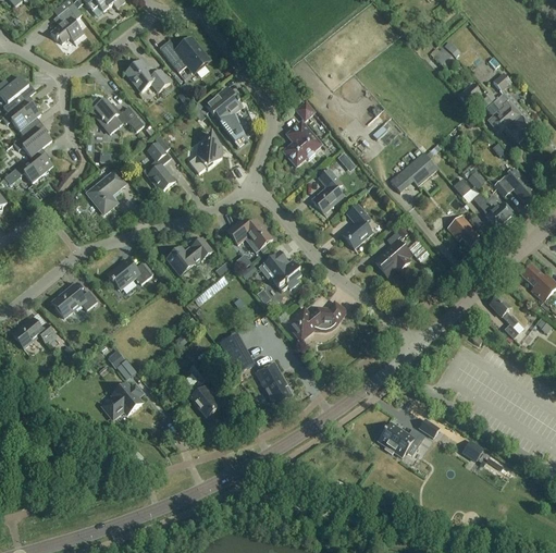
[(84,0),(91,9),(97,4),(102,11),(112,2),(115,7),(124,0),(84,0)]
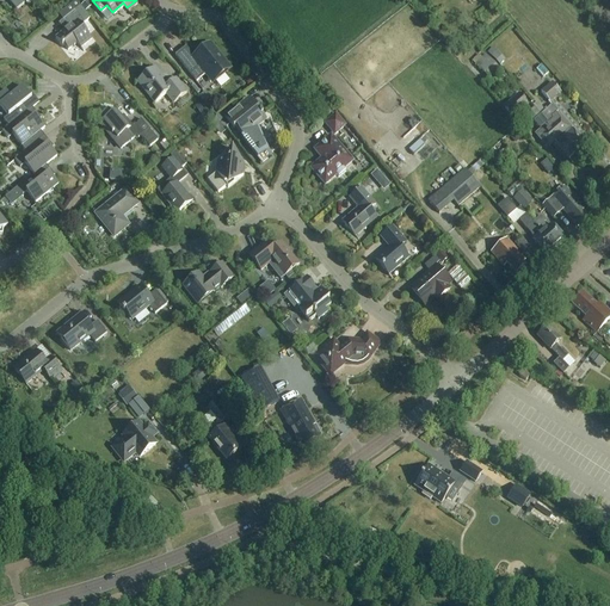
[(80,22),(90,14),(79,2),(61,17),(67,24),(54,35),(61,43),(63,42),(67,47),(75,39),(79,44),(91,35),(80,22)]
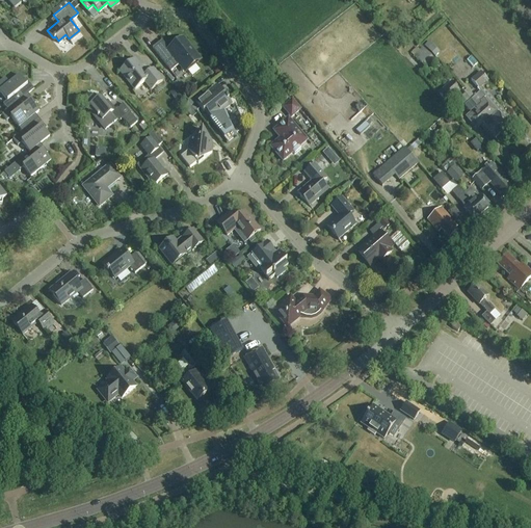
[(197,56),(182,36),(168,47),(161,37),(152,45),(169,68),(179,60),(184,68),(197,56)]
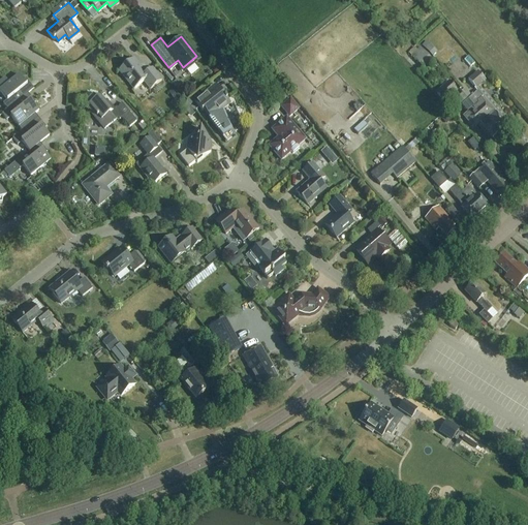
[(421,42),(432,54),(436,50),(425,39),(421,42)]
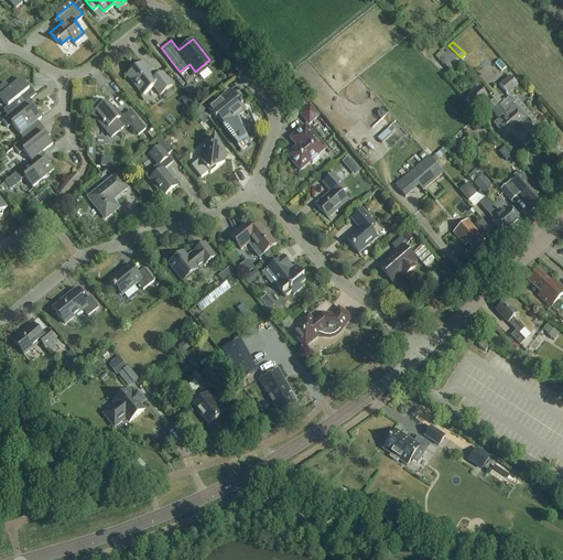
[(437,56),(448,68),(458,58),(447,47),(437,56)]
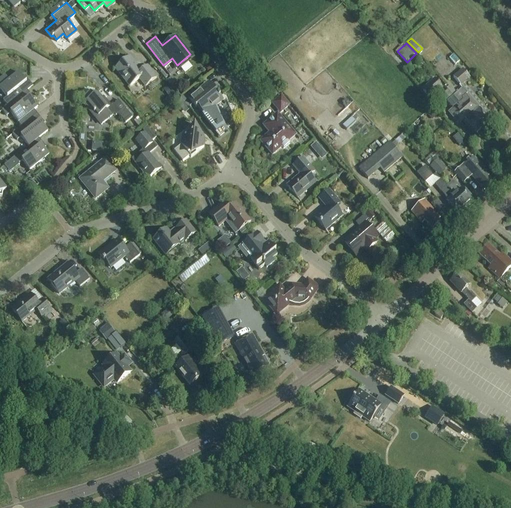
[(138,75),(145,83),(155,74),(146,63),(140,68),(128,54),(114,65),(129,83),(138,75)]
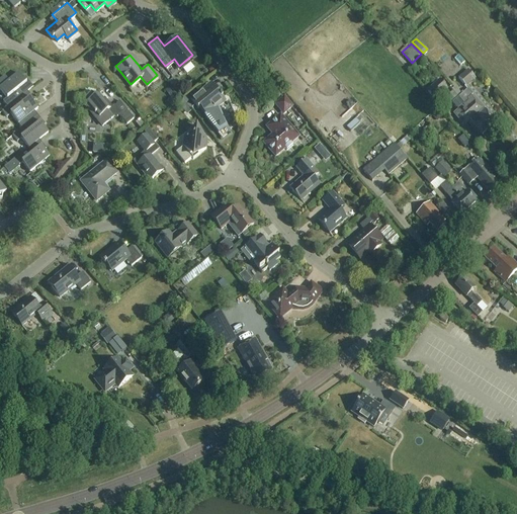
[(458,76),(465,84),(475,75),(467,67),(458,76)]
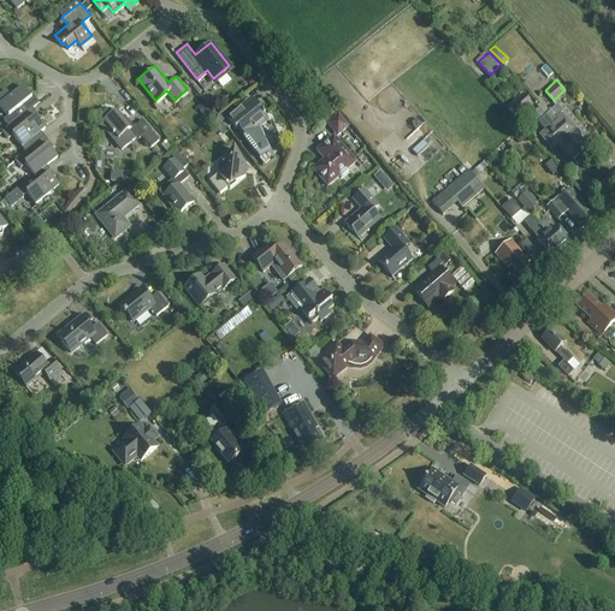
[(3,117),(7,124),(9,124),(31,105),(31,106),(39,100),(33,93),(30,95),(22,83),(9,93),(4,87),(0,89),(0,104),(7,113),(3,117)]
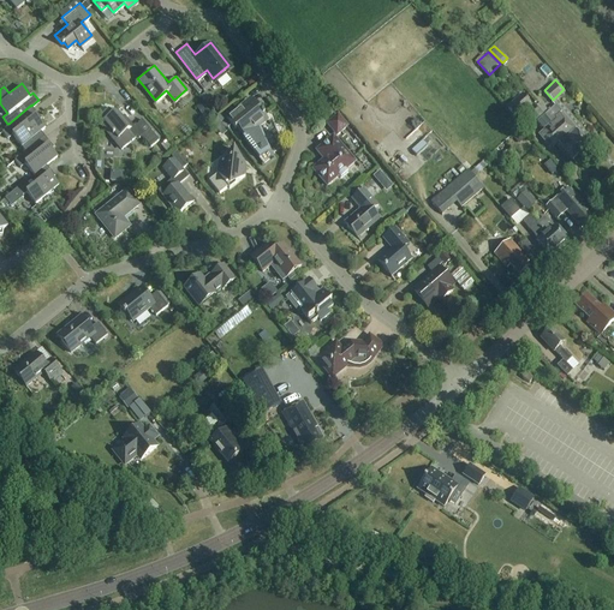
[(200,93),(204,100),(212,94),(207,88),(200,93)]
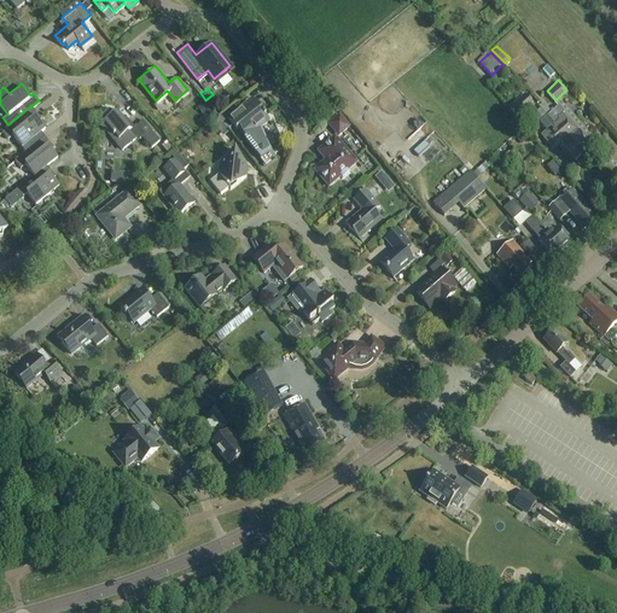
[(507,105),(517,117),(533,104),(523,92),(507,105)]
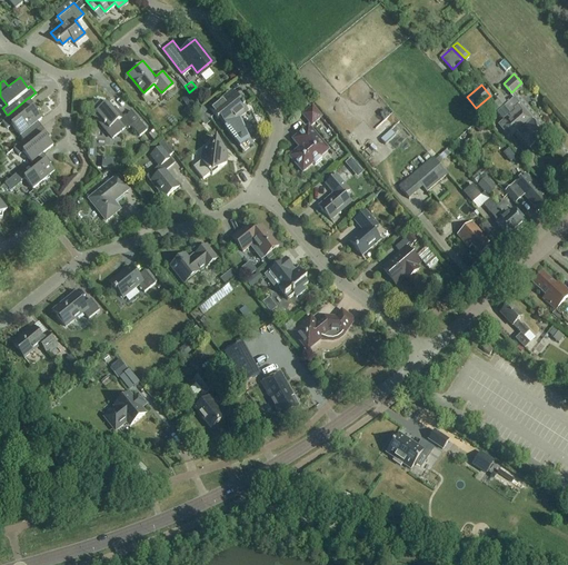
[(181,97),(186,103),(192,97),(188,91),(181,97)]
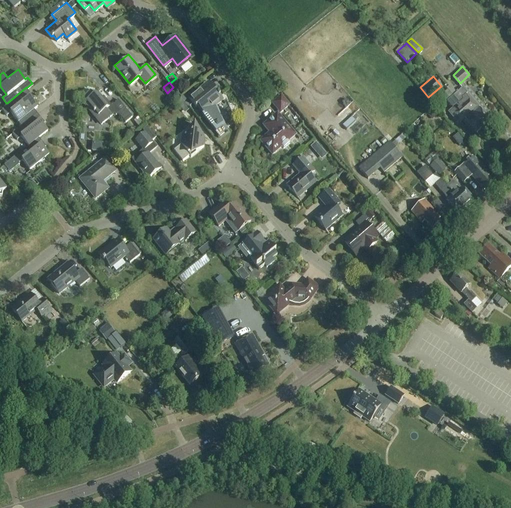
[(448,83),(445,86),(457,100),(456,101),(460,106),(463,103),(478,120),(479,119),(481,121),(482,123),(488,117),(478,107),(480,106),(461,85),(455,91),(448,83)]
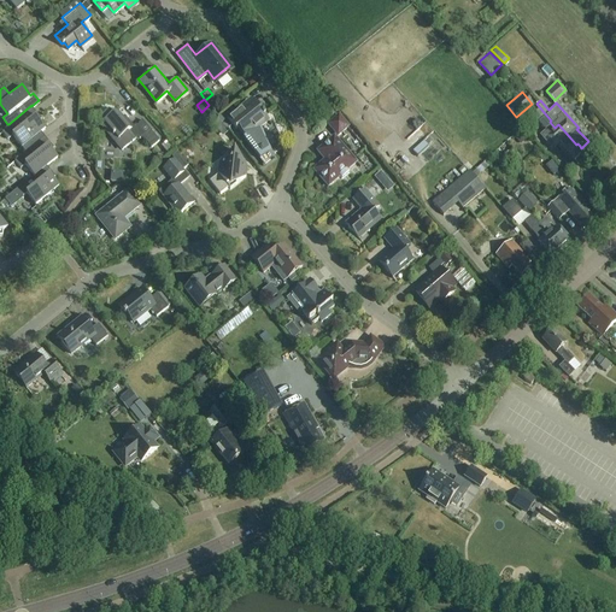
[(239,104),(226,115),(235,125),(238,124),(245,134),(244,135),(244,134),(242,135),(263,162),(264,162),(256,151),(259,148),(259,149),(264,146),(263,145),(267,142),(259,128),(260,128),(259,127),(258,124),(268,117),(254,101),(244,110),(239,104)]
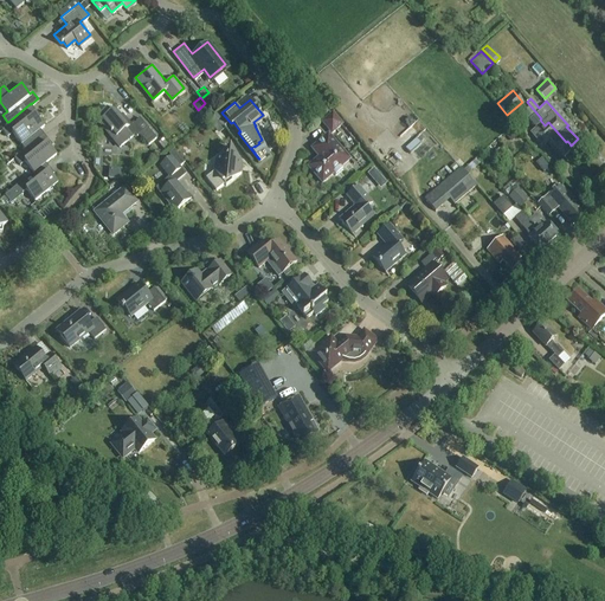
[(541,118),(527,102),(523,104),(533,114),(529,117),(536,124),(531,130),(542,142),(548,136),(564,153),(571,146),(570,143),(567,141),(566,142),(548,122),(545,125),(540,120),(541,118)]
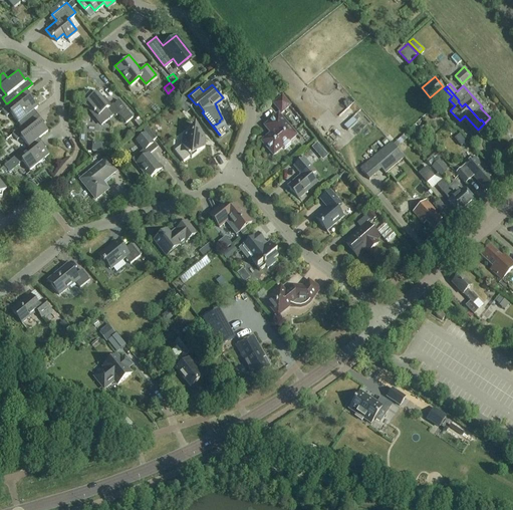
[(10,110),(20,124),(21,124),(25,121),(21,116),(33,107),(36,104),(29,95),(31,93),(26,88),(26,87),(7,103),(6,103),(1,107),(6,113),(10,110)]
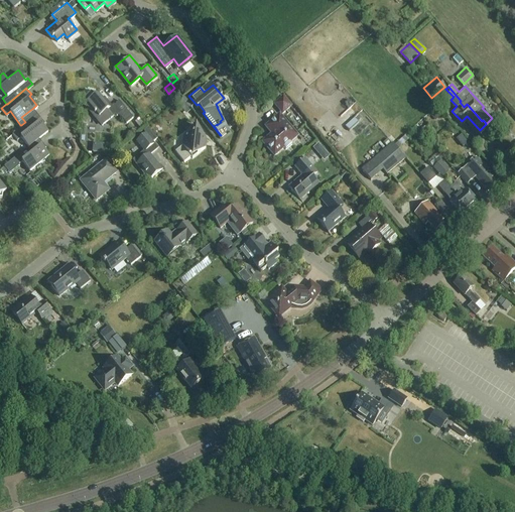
[(81,97),(92,110),(92,111),(101,123),(115,111),(116,113),(118,112),(125,121),(132,115),(118,97),(117,98),(118,99),(112,105),(103,94),(102,96),(97,90),(94,92),(91,89),(81,97)]
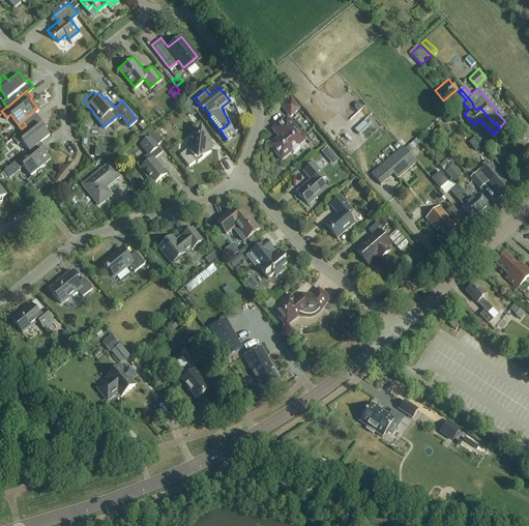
[(281,104),(289,114),(298,106),(290,96),(281,104)]
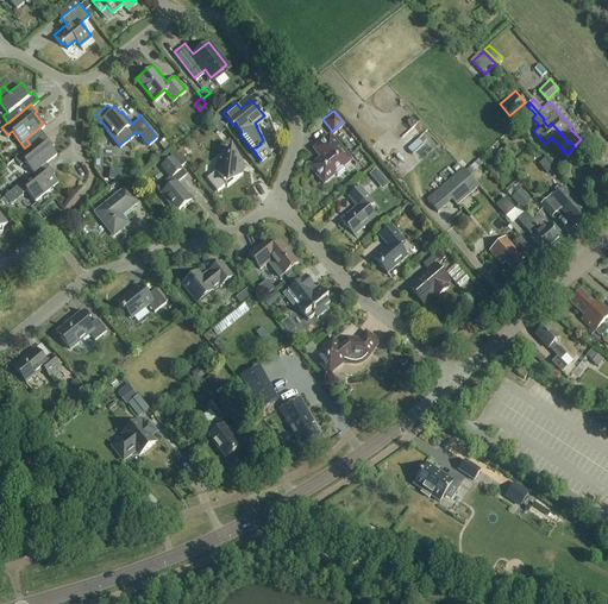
[(507,132),(513,139),(520,133),(514,125),(507,132)]
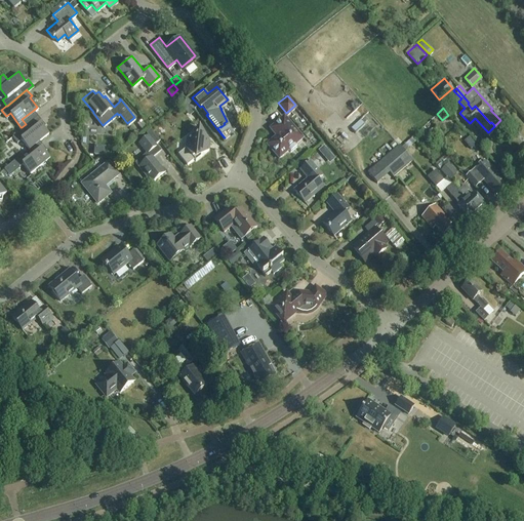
[(21,137),(28,147),(39,138),(48,131),(40,122),(42,120),(34,110),(22,119),(26,124),(22,127),(21,127),(11,134),(16,141),(21,137)]
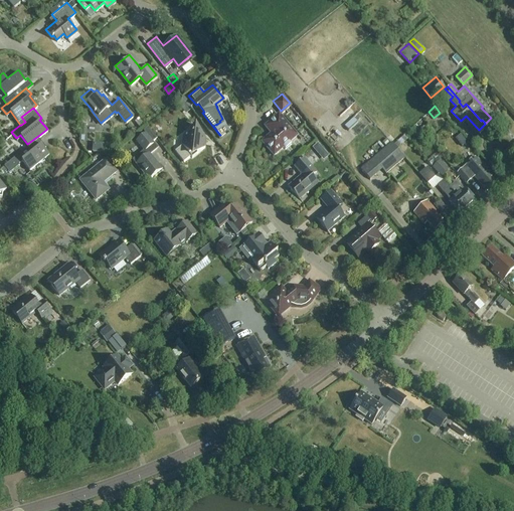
[(262,139),(273,152),(283,144),(285,146),(291,141),(289,139),(296,133),(278,112),(265,124),(271,131),(262,139)]
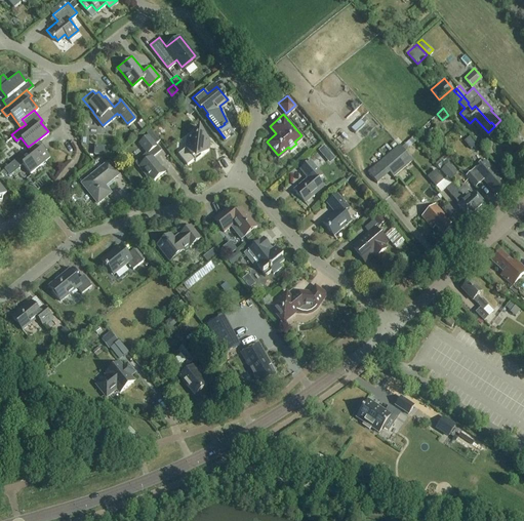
[(136,121),(142,127),(146,123),(140,118),(136,121)]
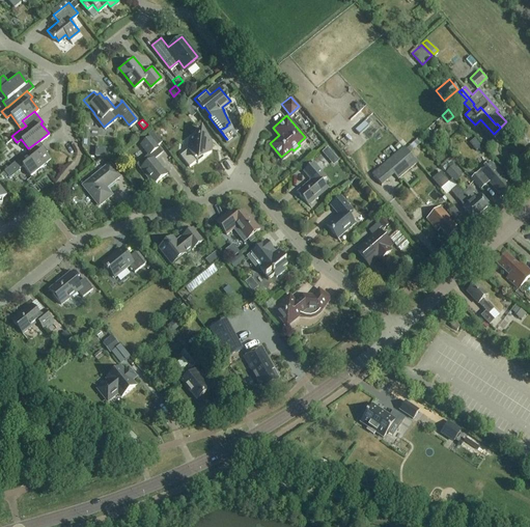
[(179,153),(189,164),(196,158),(197,160),(211,149),(212,140),(201,127),(188,137),(187,146),(187,147),(179,153)]
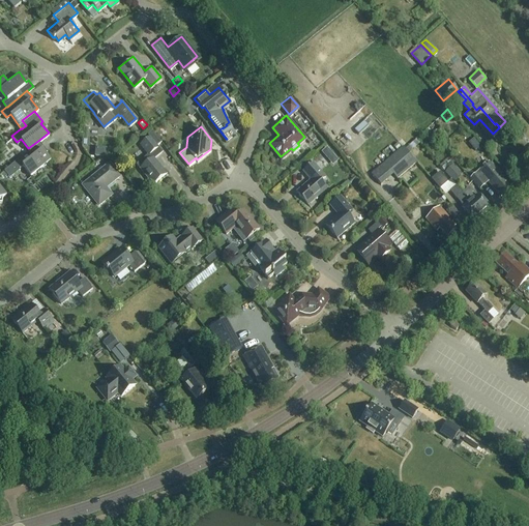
[(139,142),(148,152),(157,145),(149,134),(139,142)]
